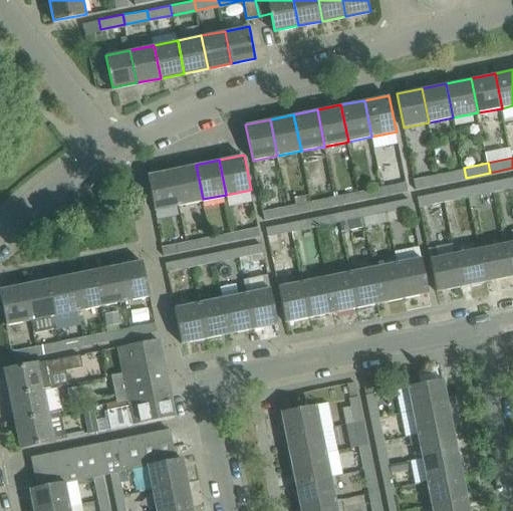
[(179,204),(203,199),(196,165),(172,169),(179,204)]
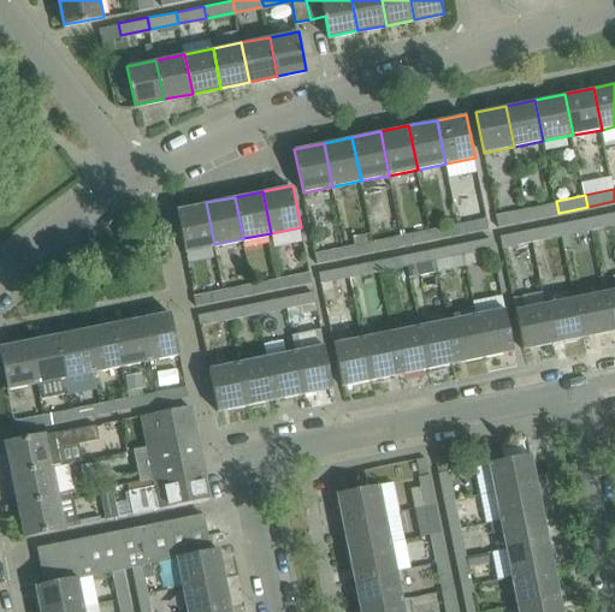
[(530,219),(559,213),(556,201),(526,207),(530,219)]
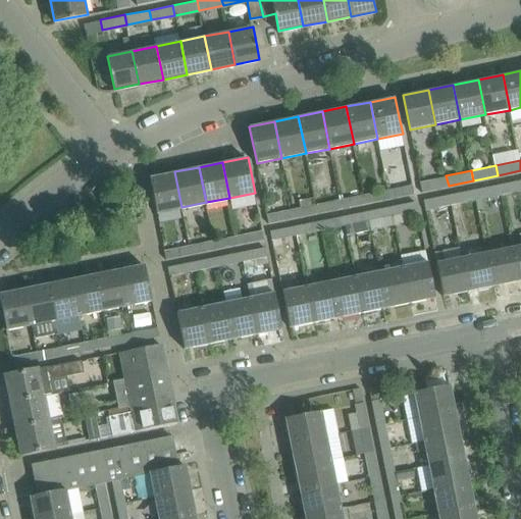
[(157,212),(181,207),(174,171),(150,176),(157,212)]
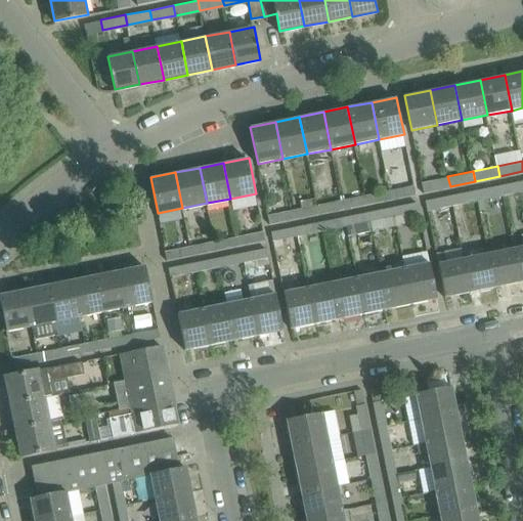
[(424,192),(450,186),(447,176),(422,182),(424,192)]
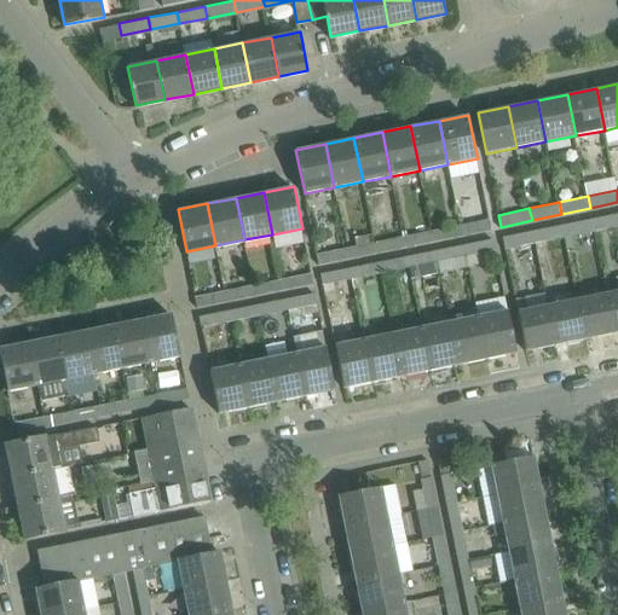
[(617,210),(591,218),(594,230),(607,227),(608,233),(617,231),(617,210)]
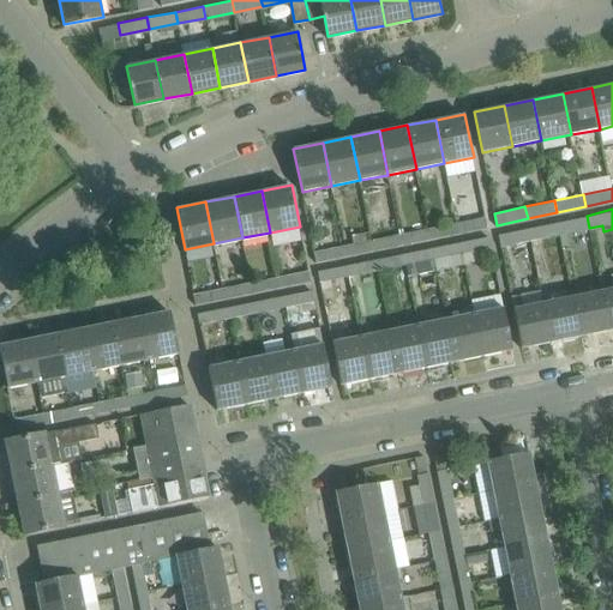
[(458,233),(487,227),(485,216),(456,221),(458,233)]
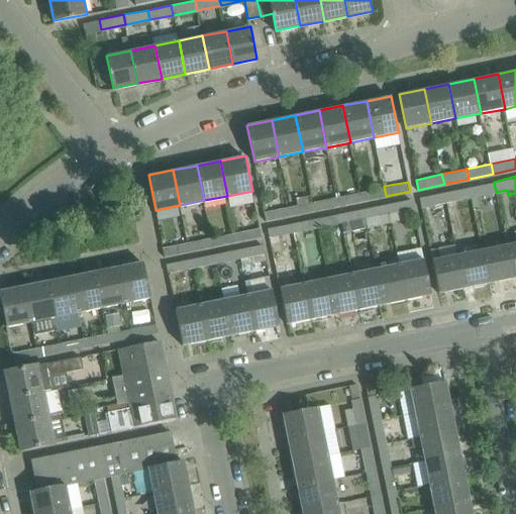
[(472,197),(496,192),(494,182),(470,187),(473,205),(474,204),(472,197)]
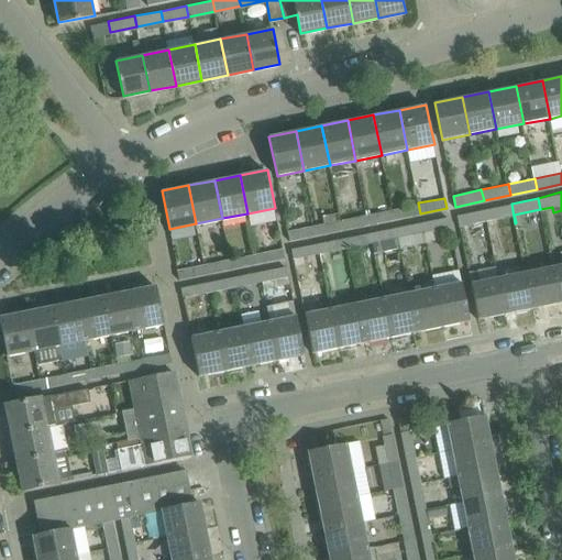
[(394,219),(420,213),(418,202),(393,208),(394,219)]
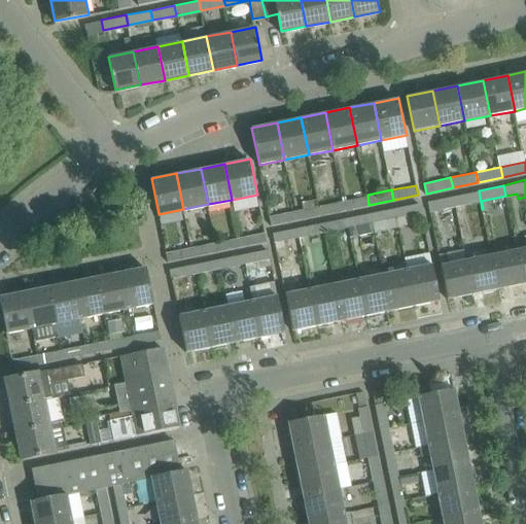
[(468,211),(482,209),(479,190),(454,195),(456,206),(466,204),(468,211)]
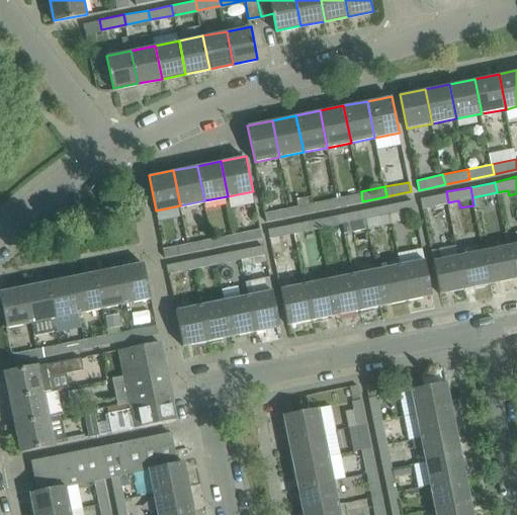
[(339,206),(362,201),(361,191),(337,196),(339,206)]
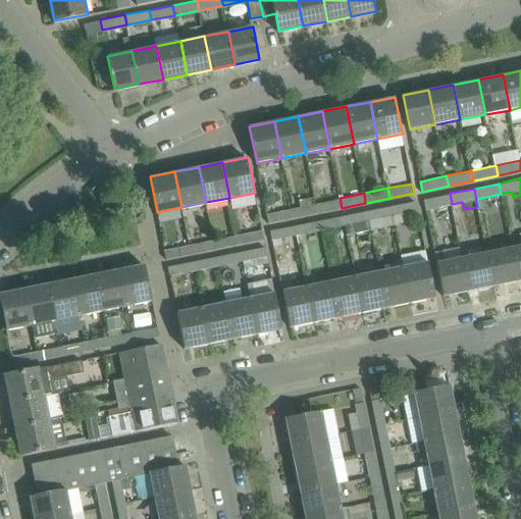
[(426,209),(452,204),(450,193),(424,198),(426,209)]
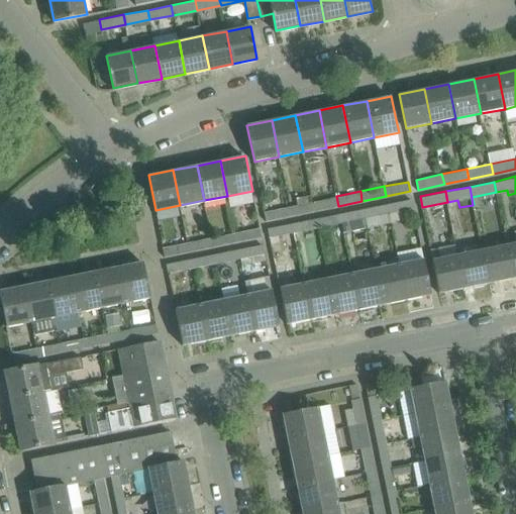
[(314,210),(312,201),(310,194),(296,196),(298,204),(289,206),(291,215),(314,210)]
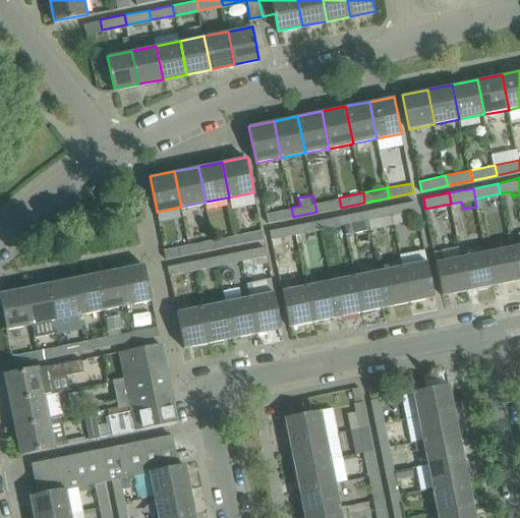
[(316,212),(341,208),(339,197),(314,203),(316,212)]
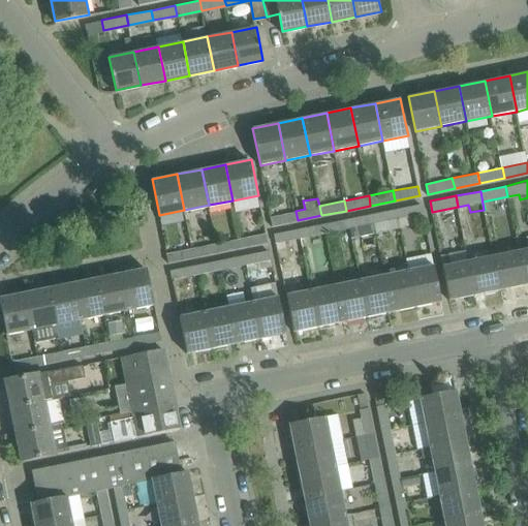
[(425,222),(423,212),(422,203),(397,208),(400,227),(425,222)]
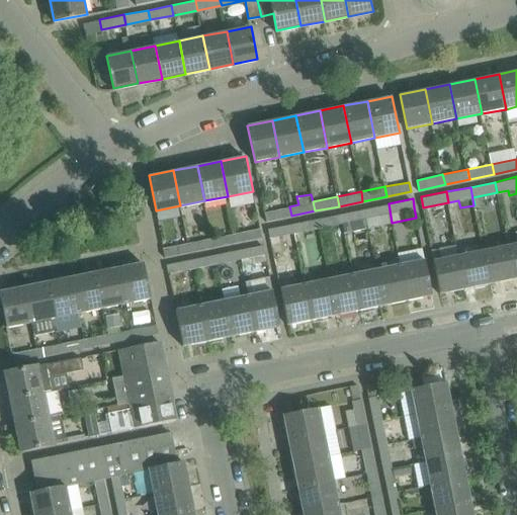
[(368,227),(392,223),(389,203),(364,208),(368,227)]
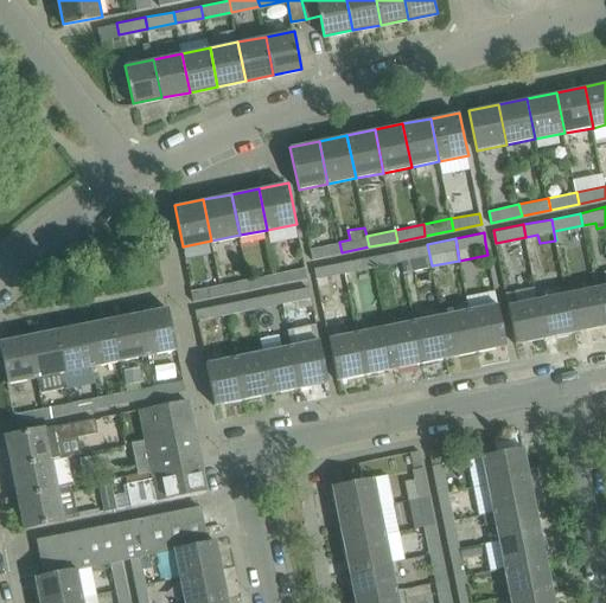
[(313,258),(342,252),(339,242),(311,248),(313,258)]
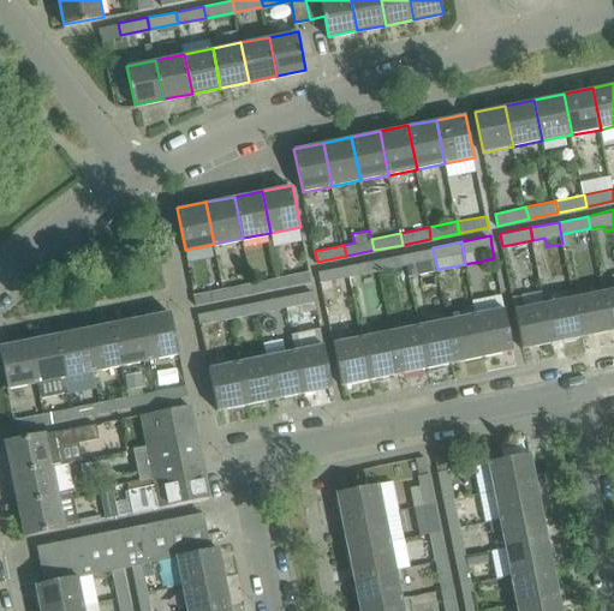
[(439,277),(437,269),(433,247),(404,252),(406,263),(407,263),(409,275),(419,273),(421,281),(439,277)]
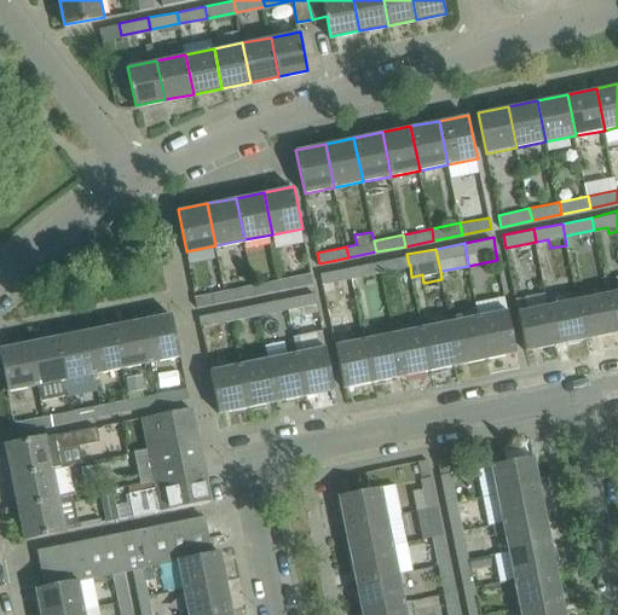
[(381,271),(409,265),(406,254),(379,260),(381,271)]
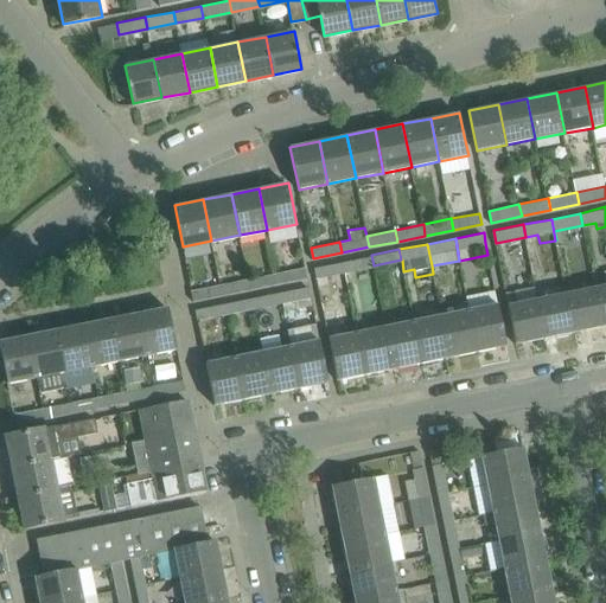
[(345,270),(374,265),(371,255),(343,261),(345,270)]
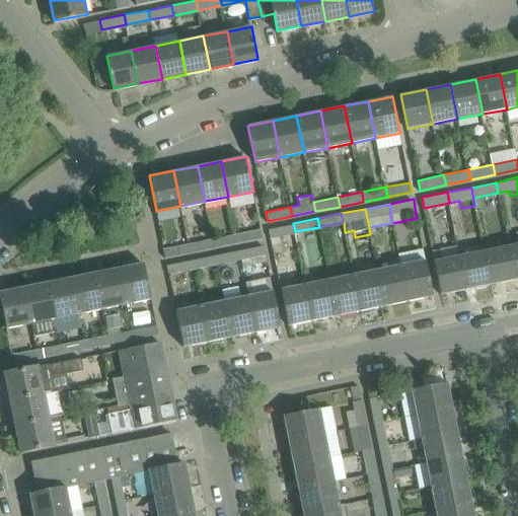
[(271,236),(295,231),(293,223),(269,228),(271,236)]
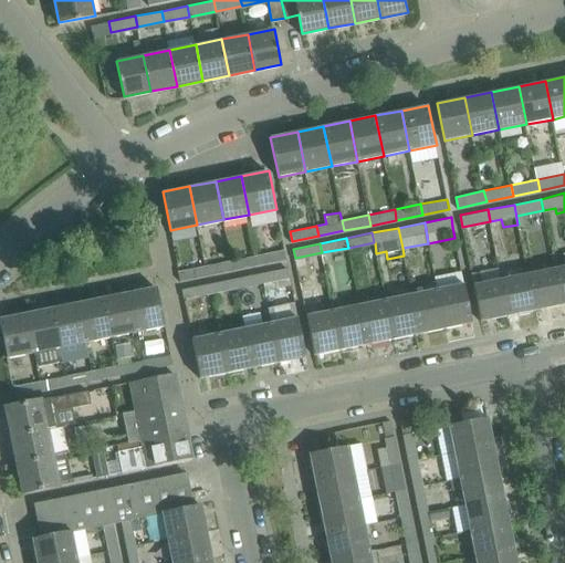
[(258,254),(260,263),(286,258),(284,249),(258,254)]
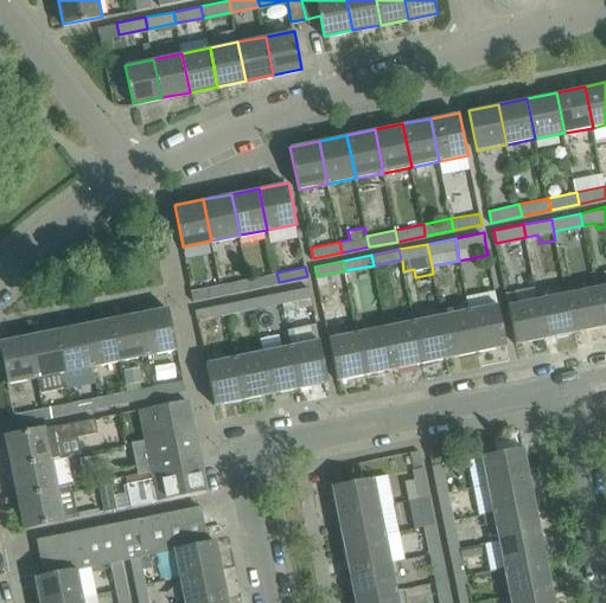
[(250,288),(279,282),(276,273),(248,278),(250,288)]
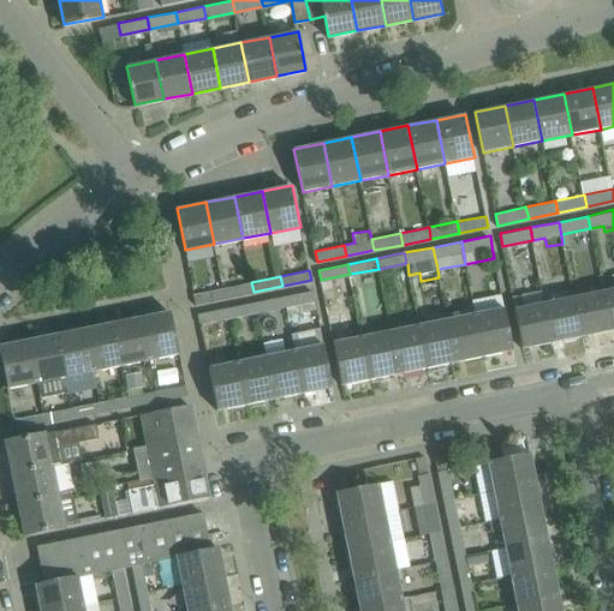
[(226,298),(254,292),(251,282),(224,288),(226,298)]
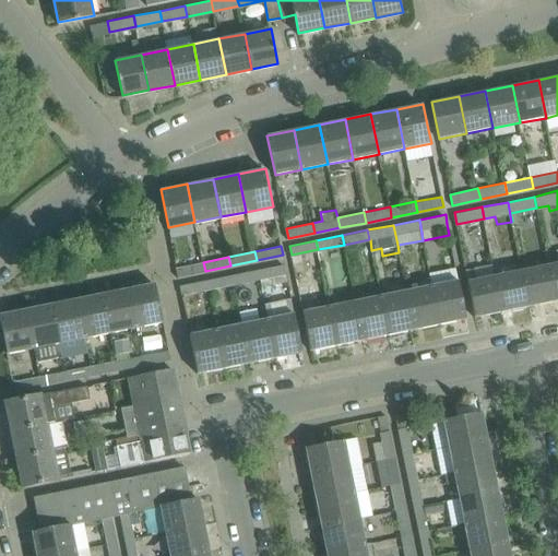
[(178,276),(205,271),(203,262),(176,268),(178,276)]
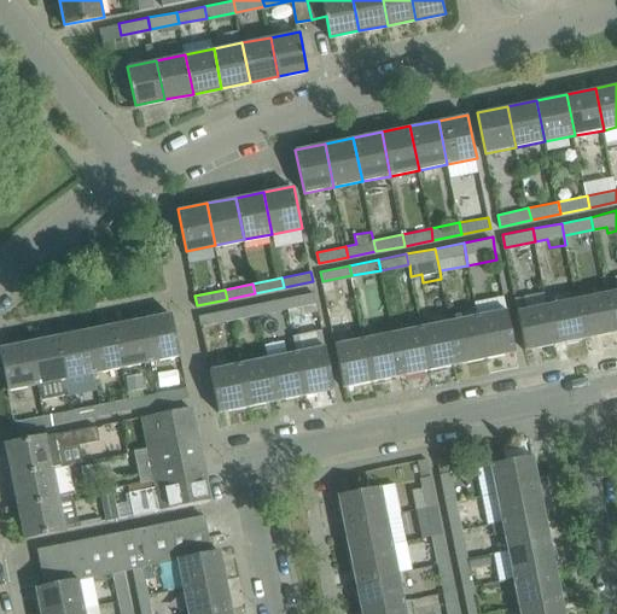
[(303,316),(301,304),(316,300),(314,291),(285,297),(289,316),(290,316),(290,319),(303,316)]
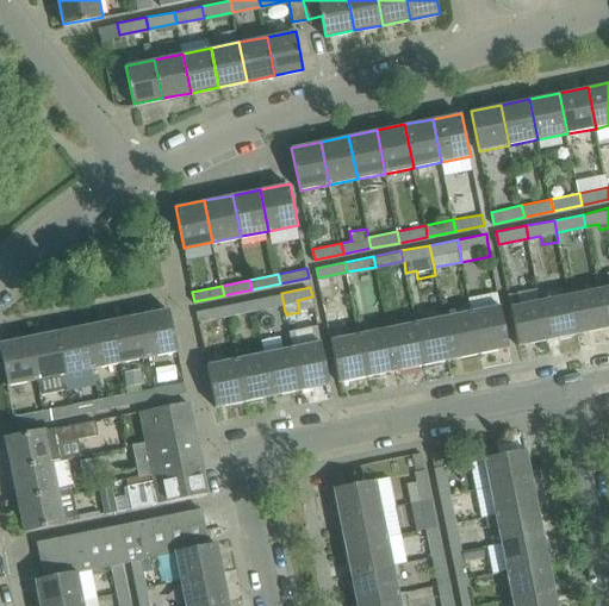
[(334,287),(321,289),(324,310),(337,307),(334,287)]
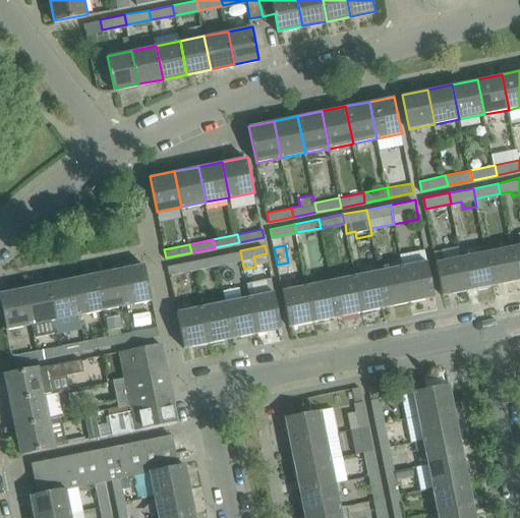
[(517,279),(519,278),(519,246),(511,248),(517,279)]
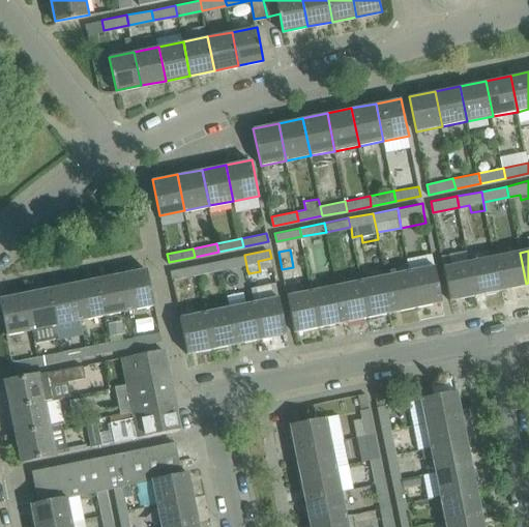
[(501,289),(526,284),(520,253),(495,258),(501,289)]
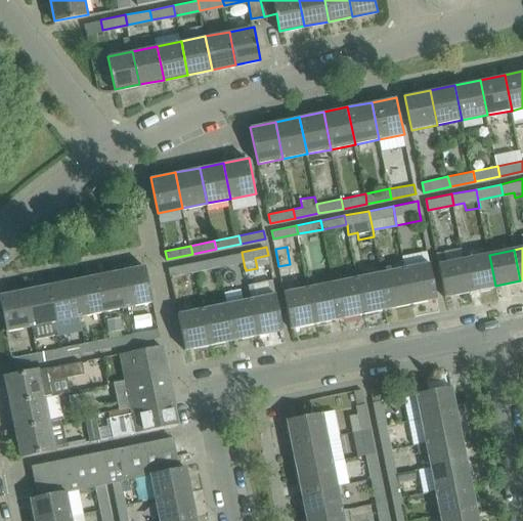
[(236,270),(245,268),(242,252),(217,257),(219,265),(234,262),(236,270)]
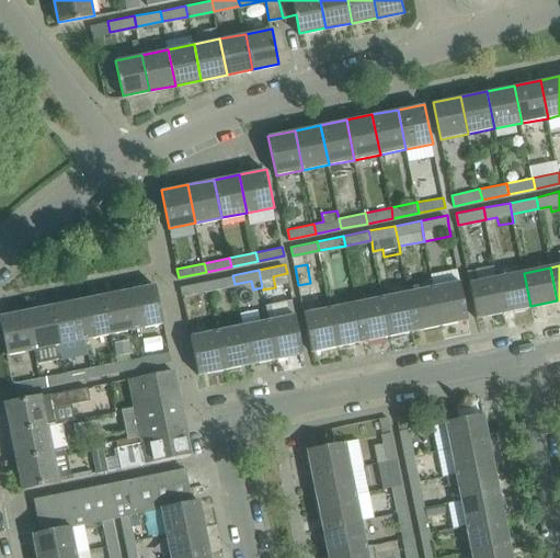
[(504,311),(530,306),(524,273),(498,279),(504,311)]
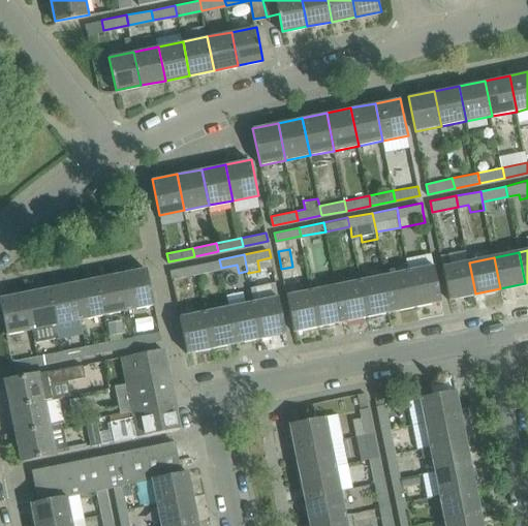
[(221,268),(219,259),(195,265),(196,273),(215,269),(218,288),(224,286),(223,280),(222,281),(220,273),(222,273),(221,268)]
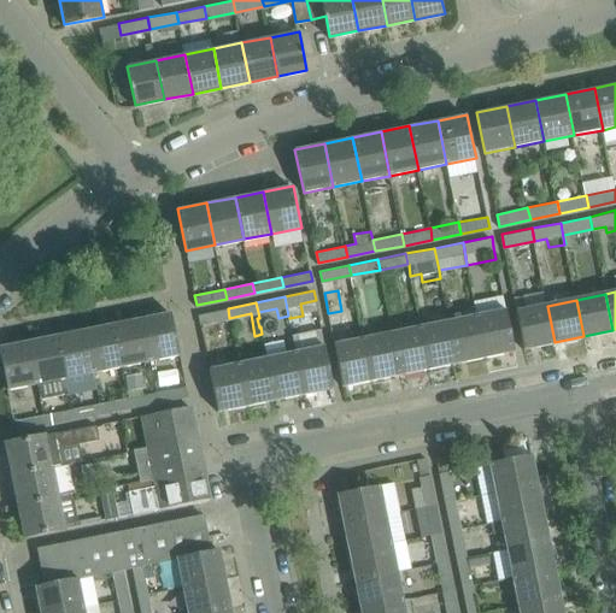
[(524,348),(555,342),(547,306),(517,312),(524,348)]
